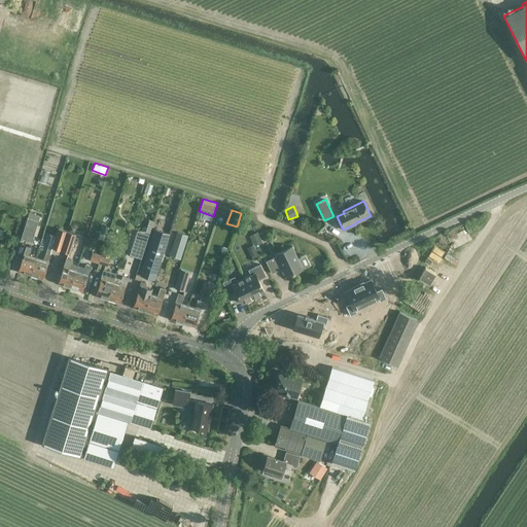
[(32,242),(35,230),(38,231),(40,226),(37,225),(38,221),(38,220),(39,216),(29,212),(27,217),(21,238),(32,242)]
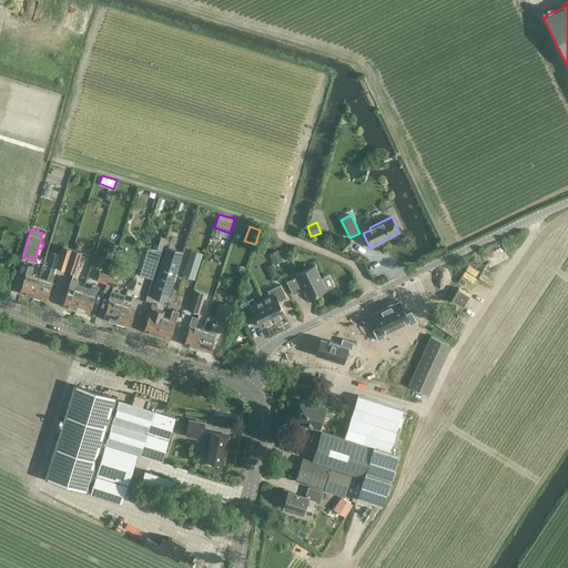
[(186,236),(173,232),(169,247),(166,246),(151,296),(166,302),(186,236)]
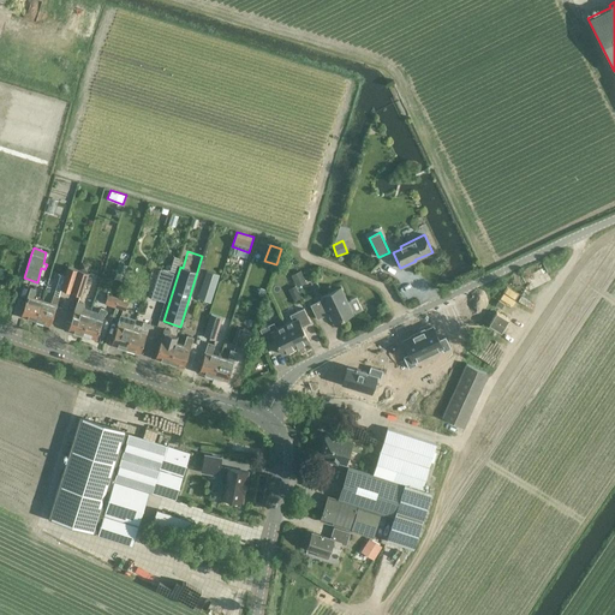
[(67,267),(60,290),(71,293),(78,270),(67,267)]
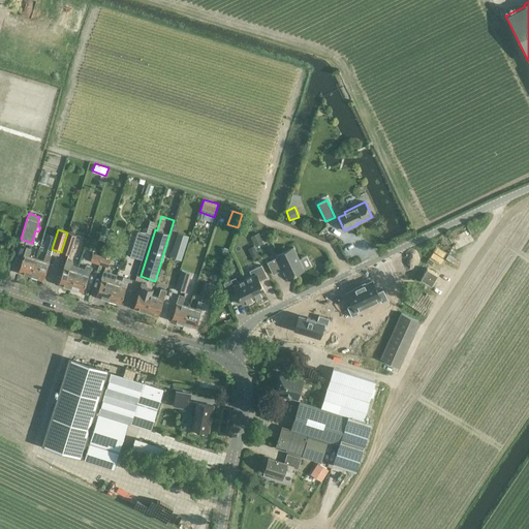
[(142,259),(150,235),(137,231),(129,256),(142,259)]
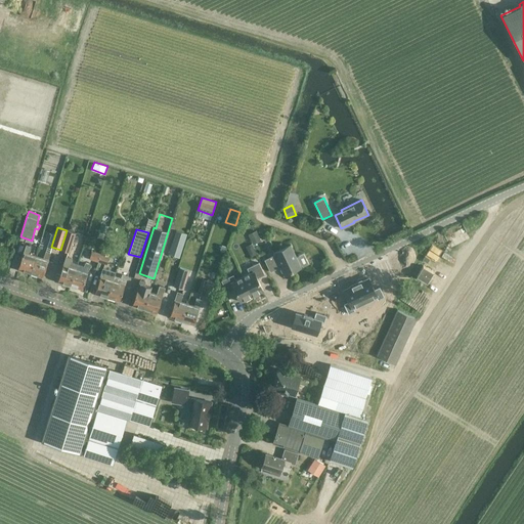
[(253,243),(261,239),(257,229),(249,233),(253,243)]
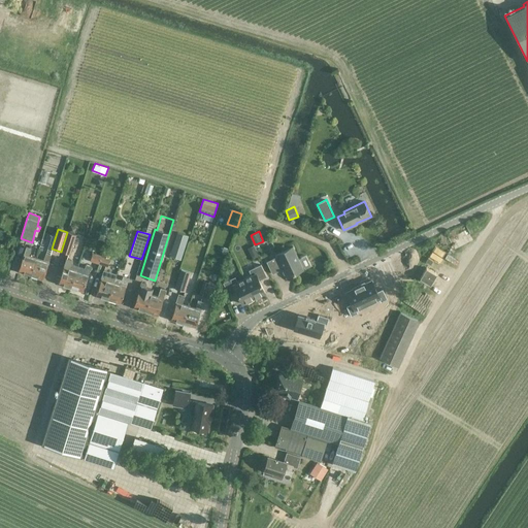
[(67,232),(61,252),(69,254),(75,234),(67,232)]
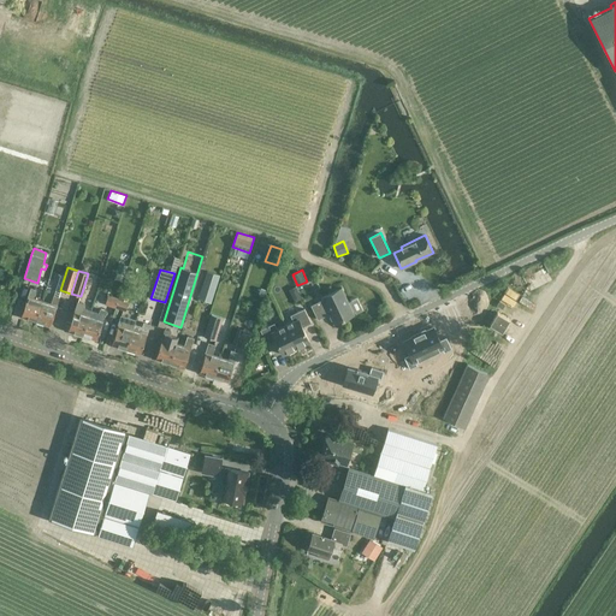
[(206,271),(197,300),(211,303),(219,276),(206,271)]
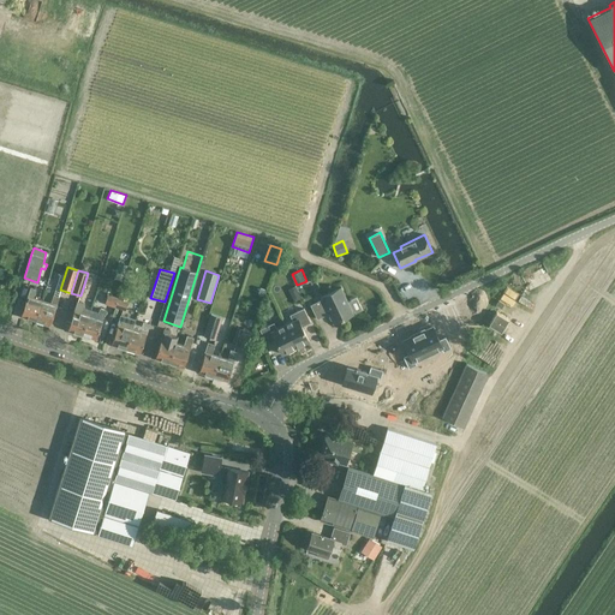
[(124,282),(119,298),(118,297),(115,306),(125,310),(129,300),(127,300),(132,285),(124,282)]
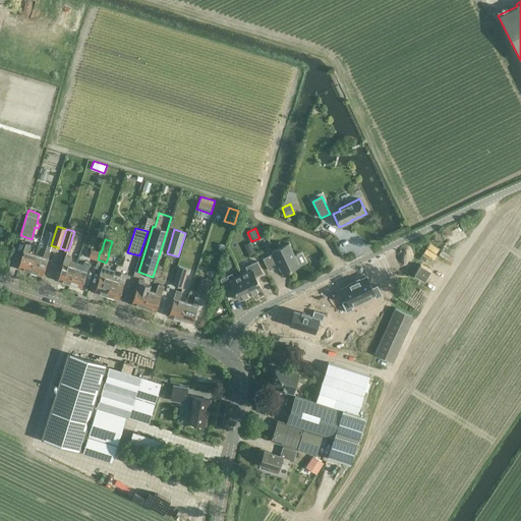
[(250,253),(254,250),(250,242),(245,245),(250,253)]
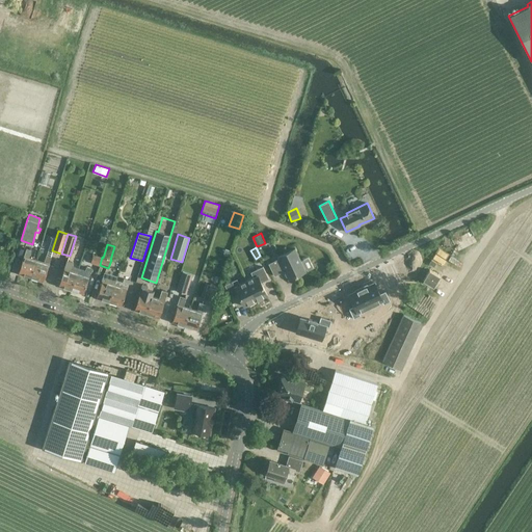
[(31,276),(36,259),(29,257),(31,250),(26,248),(19,272),(31,276)]
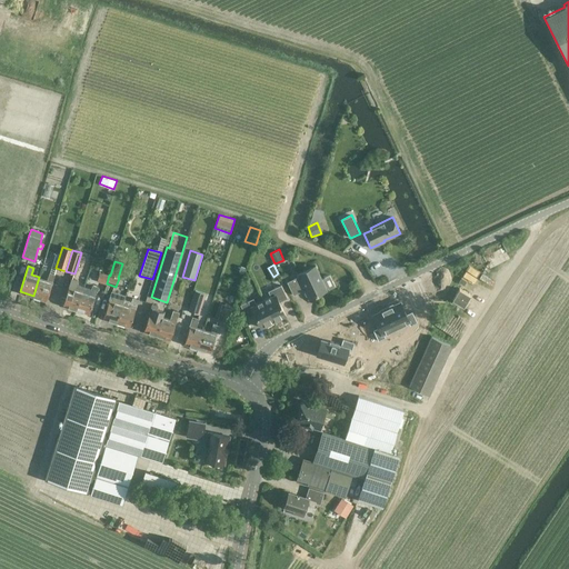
[(287,282),(292,296),(300,291),(299,291),(303,289),(308,299),(317,295),(317,293),(326,289),(325,288),(327,287),(328,289),(335,287),(329,276),(321,279),(315,266),(297,275),(297,277),(287,282)]
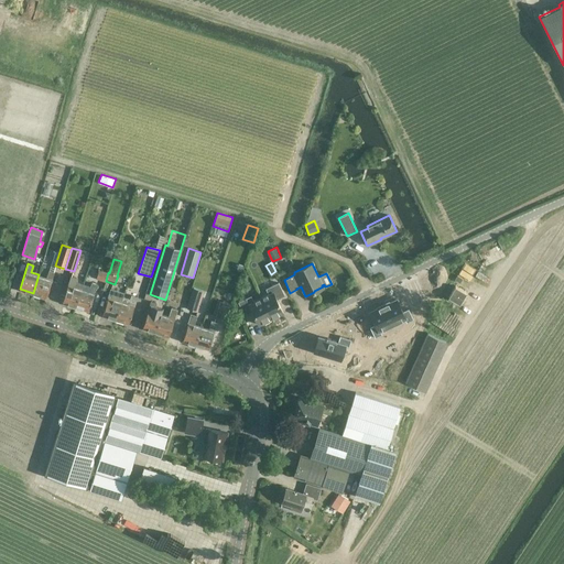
[(464,307),(489,270),(479,263),(455,302),(464,307)]
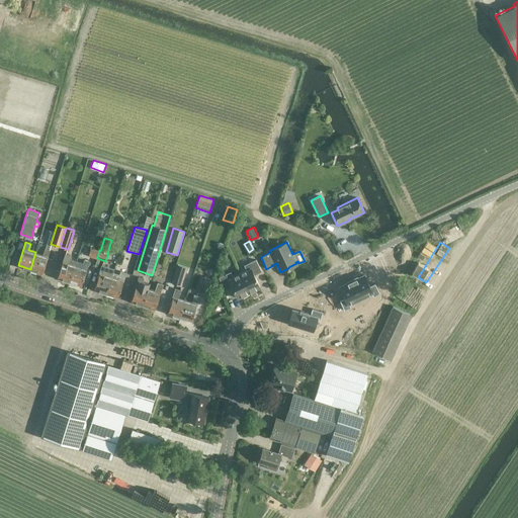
[(95,243),(93,249),(90,248),(88,256),(97,258),(99,250),(100,246),(99,246),(99,244),(95,243)]
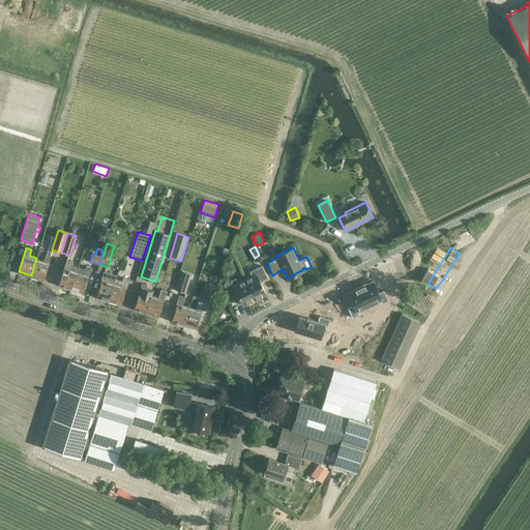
[(36,258),(31,275),(42,280),(51,255),(46,254),(43,261),(36,258)]
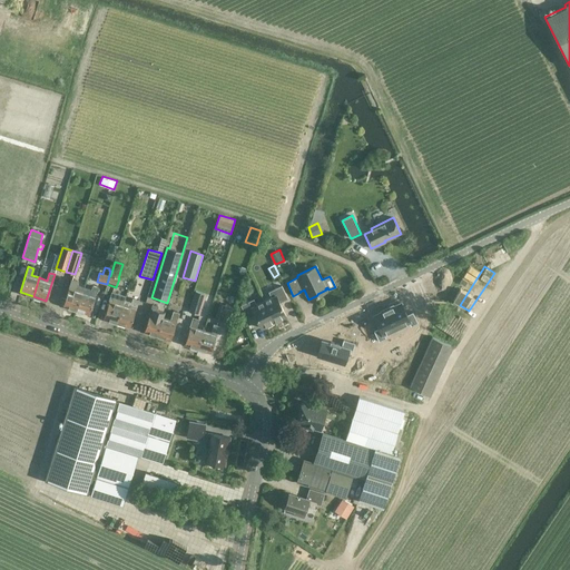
[(76,312),(82,293),(76,290),(78,282),(71,279),(62,305),(69,307),(68,310),(76,312)]
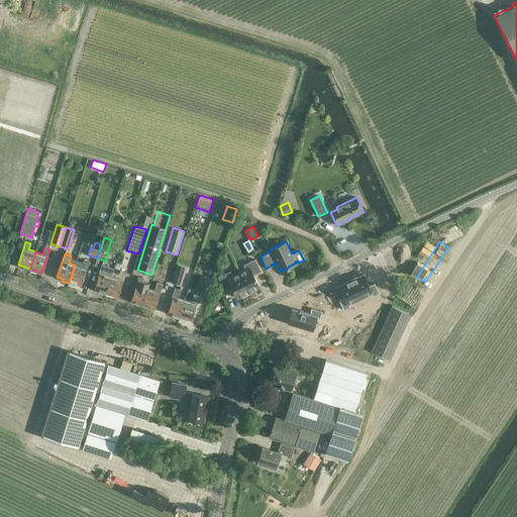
[(75,266),(69,283),(75,285),(76,284),(81,285),(89,261),(82,259),(80,267),(75,266)]
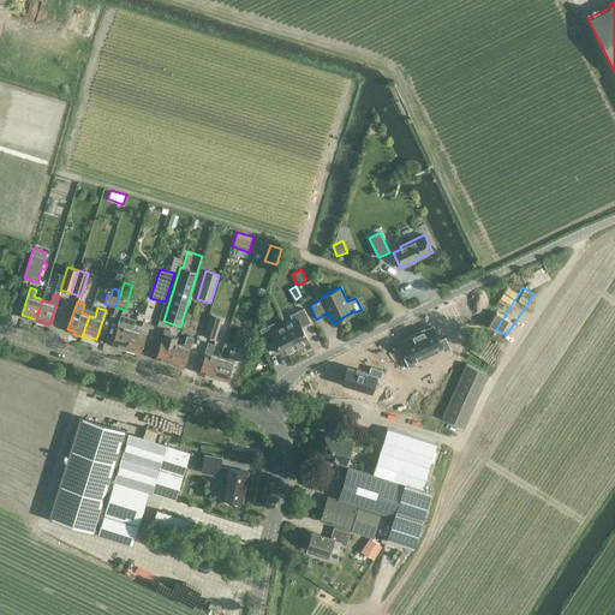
[(285,324),(294,347),(308,341),(300,327),(310,322),(303,309),(290,315),(292,321),(285,324)]
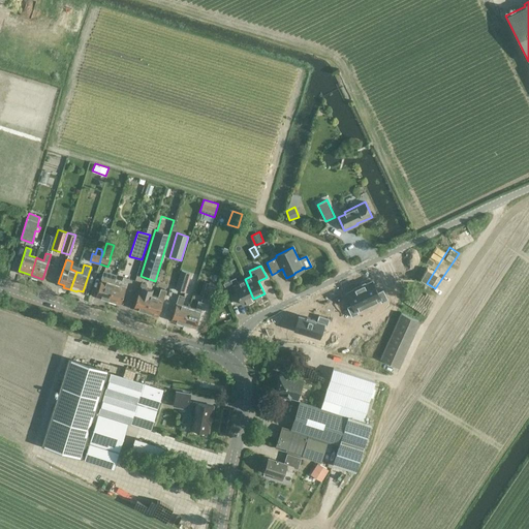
[(107,302),(115,278),(109,276),(110,272),(103,270),(95,296),(101,298),(101,299),(107,302)]
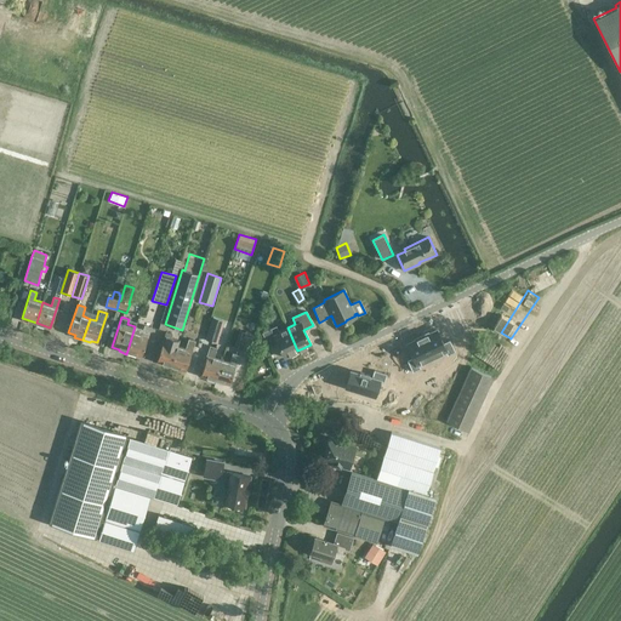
[(205,340),(217,343),(224,320),(212,317),(205,340)]
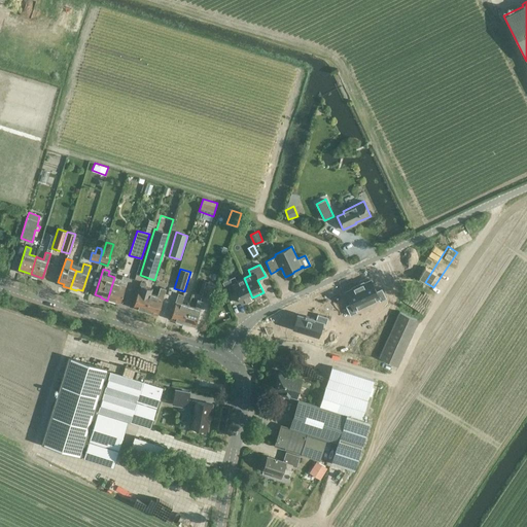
[(114,277),(107,301),(114,303),(114,301),(120,302),(128,277),(123,276),(121,279),(114,277)]
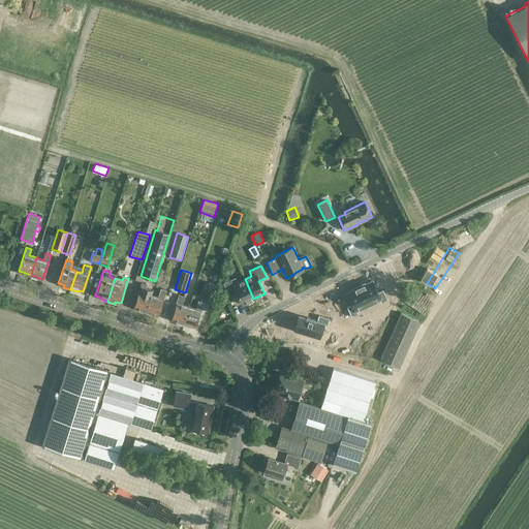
[(253,299),(245,279),(237,283),(235,278),(223,283),(228,296),(236,291),(242,305),(253,299)]
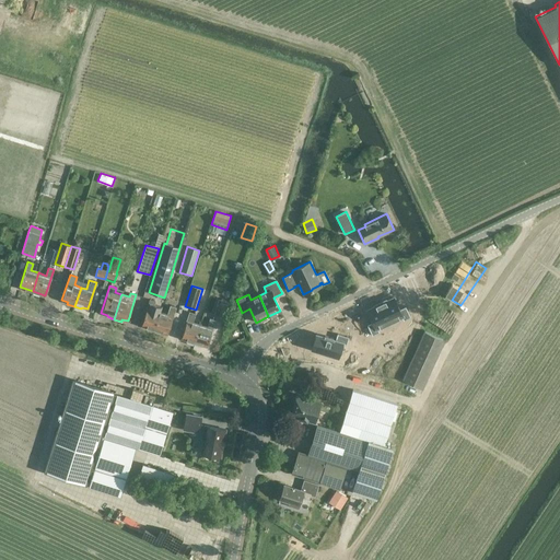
[(417,314),(411,303),(406,306),(400,294),(386,301),(396,319),(408,314),(409,317),(417,314)]
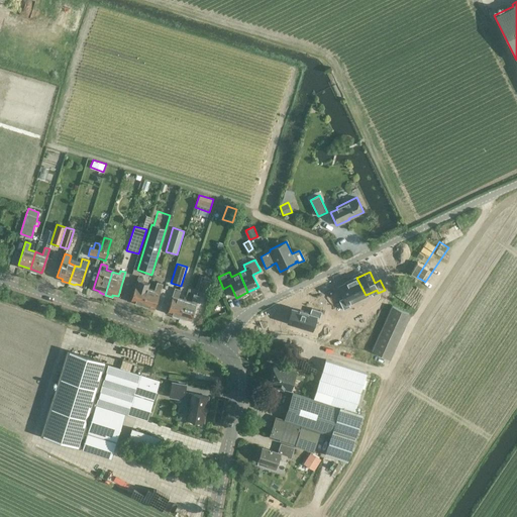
[(209,293),(213,280),(201,276),(197,290),(209,293)]
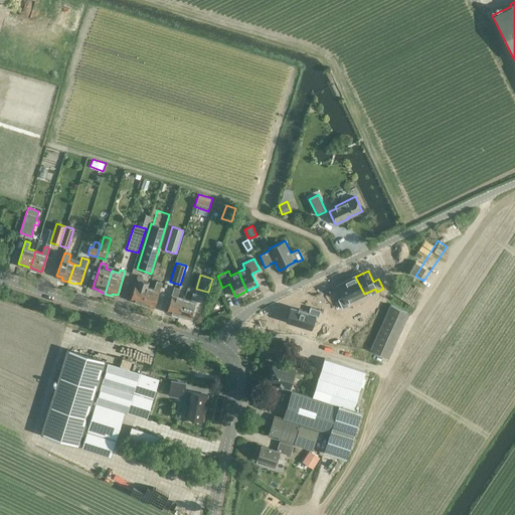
[(141,305),(147,286),(140,284),(143,277),(138,276),(135,283),(130,300),(135,301),(135,303),(141,305)]
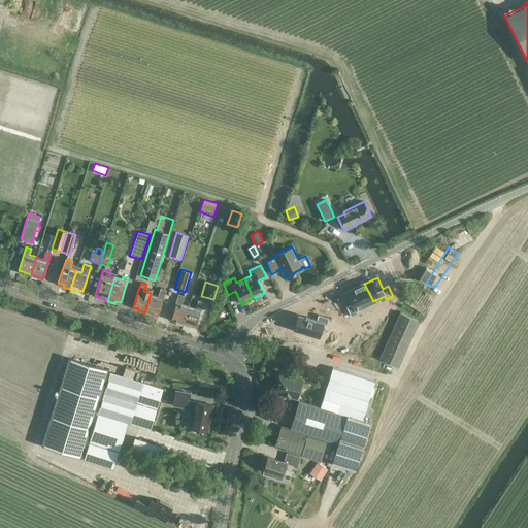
[(373,301),(364,284),(352,289),(357,300),(352,303),(357,314),(363,310),(362,306),(373,301)]
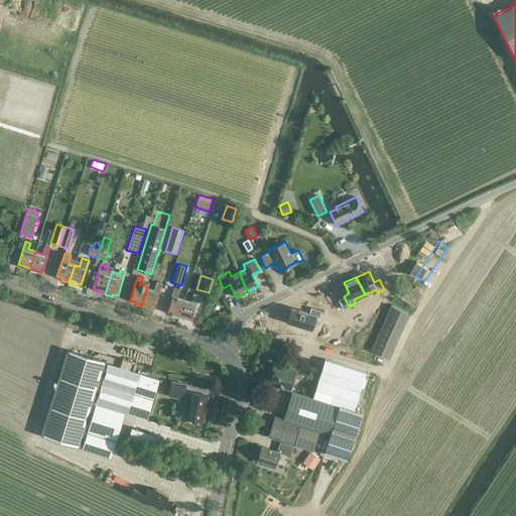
[(147,286),(141,305),(148,307),(148,305),(154,307),(162,283),(156,282),(154,289),(147,286)]
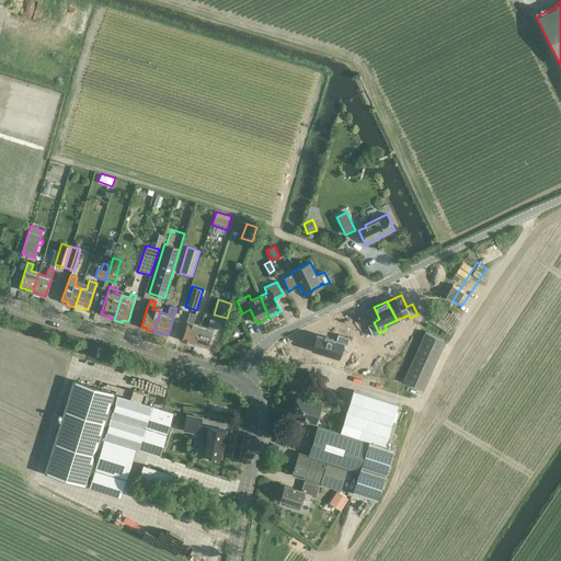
[(194,345),(199,324),(193,322),(195,315),(190,312),(181,339),(187,341),(186,342),(194,345)]
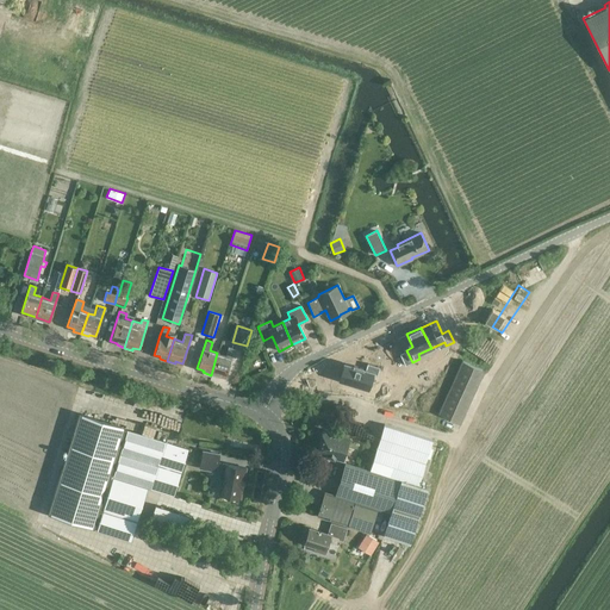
[(217,353),(211,375),(219,378),(219,375),(226,378),(232,358),(235,349),(229,347),(225,355),(217,353)]
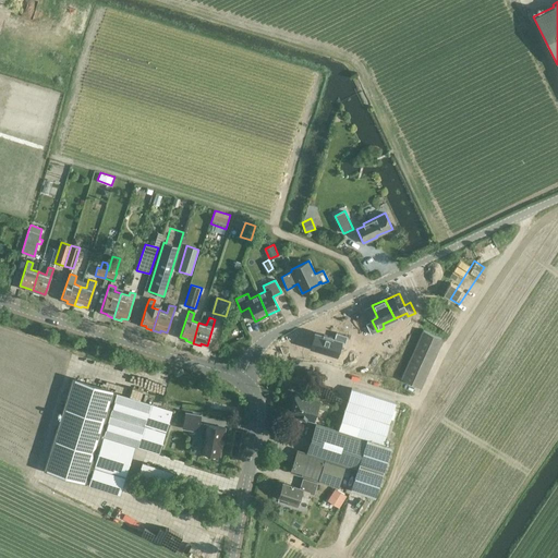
[(423,330),(401,377),(401,378),(421,387),(443,339),(423,330)]
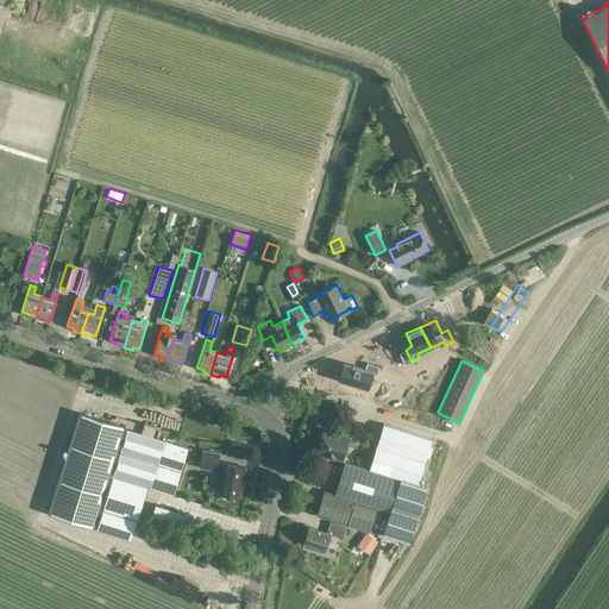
[(366,387),(370,372),(375,374),(377,365),(365,362),(363,369),(343,363),(338,378),(366,387)]
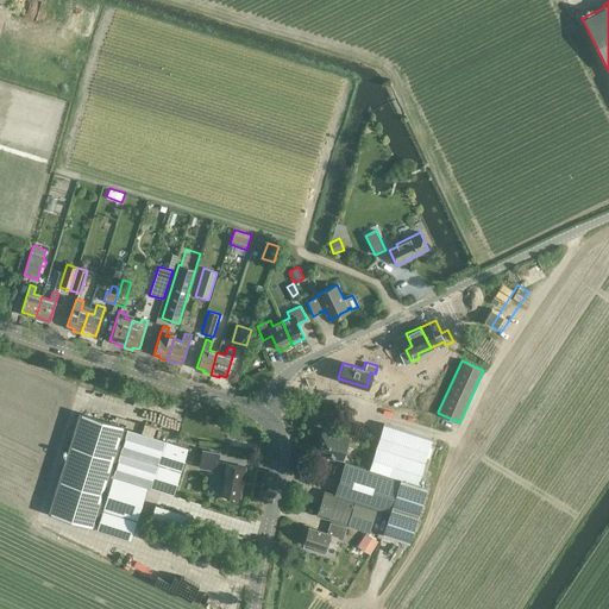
[(126,426),(80,412),(48,513),(94,527),(126,426)]
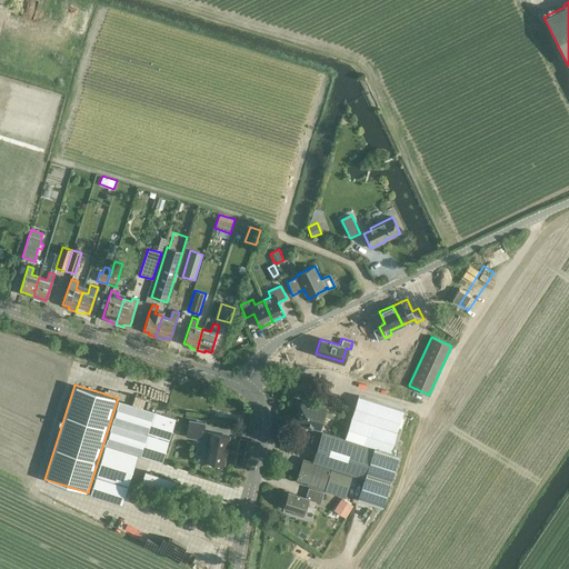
[(392,451),(403,407),(357,395),(346,437),(321,430),(313,459),(302,457),(296,480),(346,493),(349,482),(356,485),(358,476),(363,477),(358,497),(385,505),(398,453),(392,451)]
